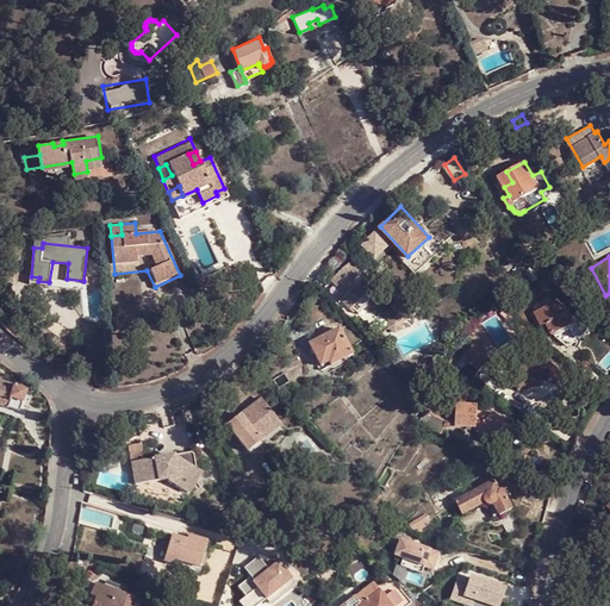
[(360,279),(342,297),(352,306),(354,304),(360,311),(371,301),(368,299),(374,293),(360,279)]
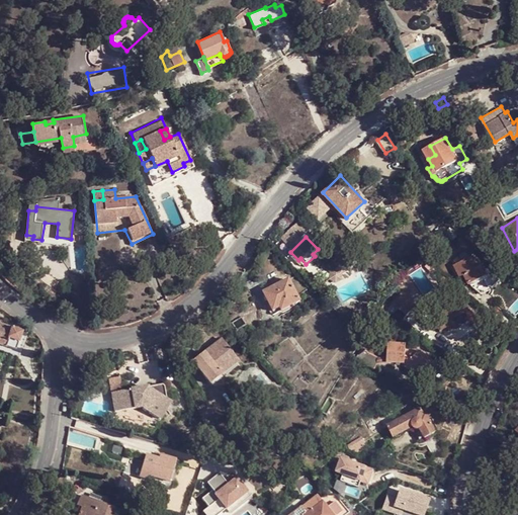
[(473,255),(457,269),(465,278),(469,275),(477,284),(492,271),(484,262),(481,264),(473,255)]
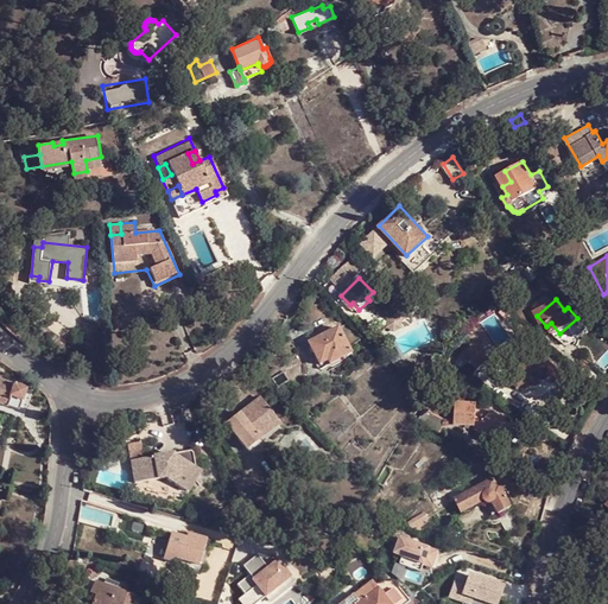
[(340,325),(309,341),(321,363),(329,358),(331,362),(354,350),(340,325)]
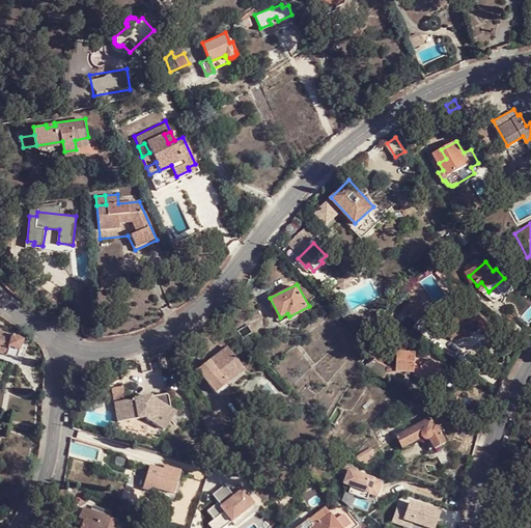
[(335,294),(331,296),(335,305),(340,302),(335,294)]
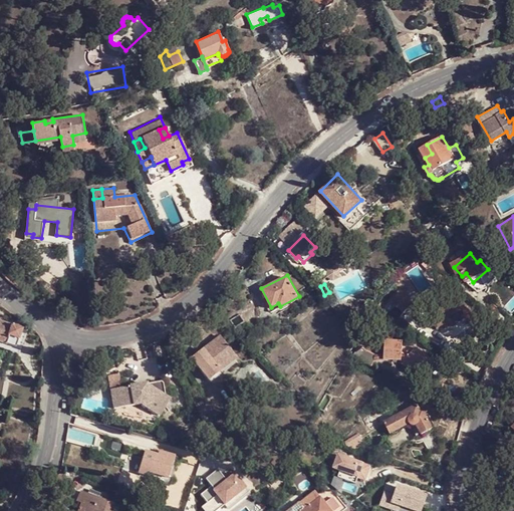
[(402,289),(393,299),(406,310),(415,301),(402,289)]
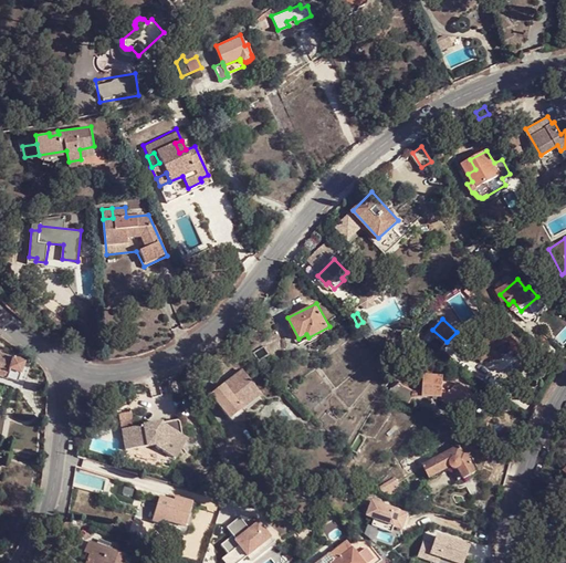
[(490,332),(478,340),(482,346),(475,350),(482,360),(492,354),(493,355),(494,357),(495,358),(496,358),(499,357),(500,357),(501,357),(503,356),(506,354),(515,348),(515,346),(521,343),(513,337),(506,326),(492,335),(490,332)]
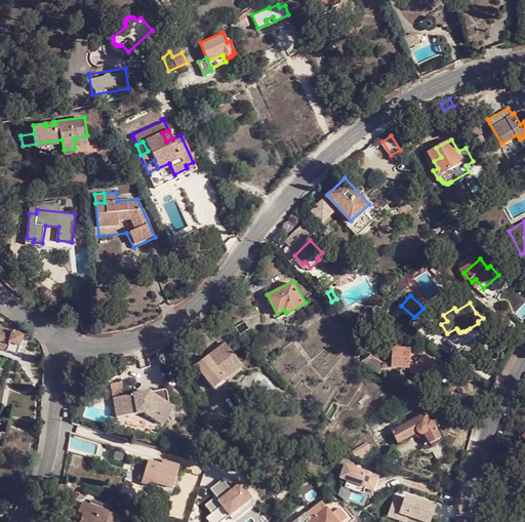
[(390,314),(404,328),(414,317),(401,306),(399,304),(390,314)]
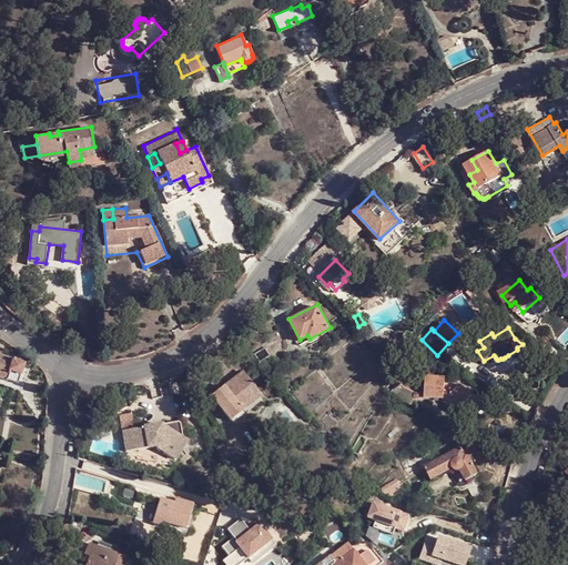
[(0,352),(0,374),(18,382),(26,361),(0,352)]
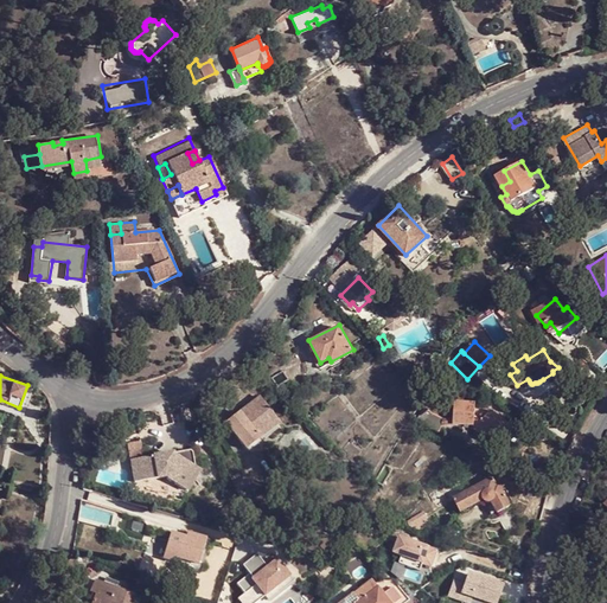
[(246,447),(259,437),(280,419),(260,395),(225,421),(246,447)]
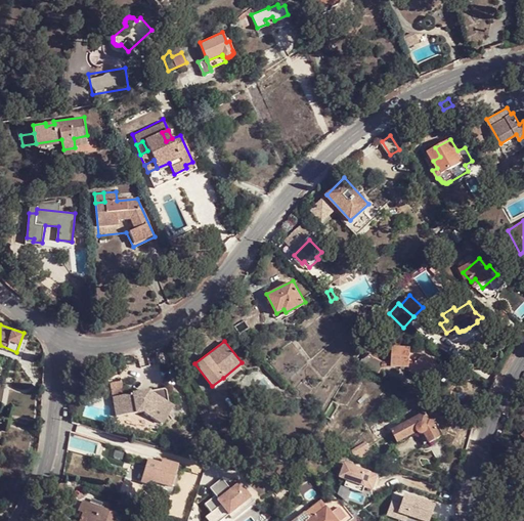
[(394,345),(393,364),(413,366),(410,371),(425,383),(433,375),(437,378),(444,370),(425,353),(418,362),(411,356),(411,346),(394,345)]
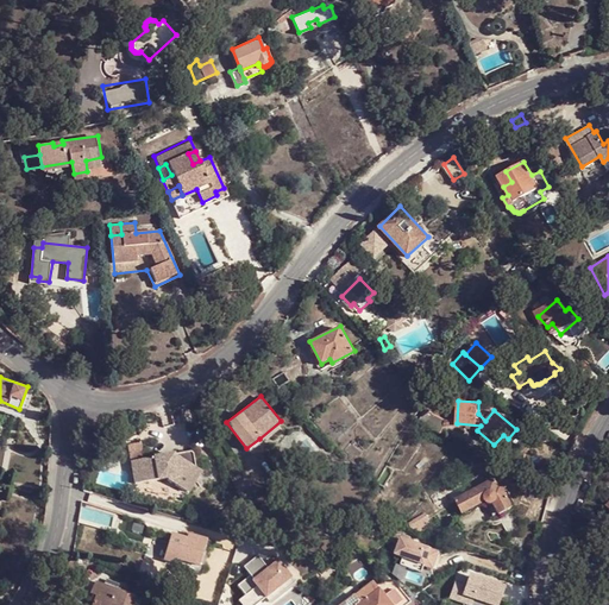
[(433,411),(426,424),(440,432),(447,420),(433,411)]
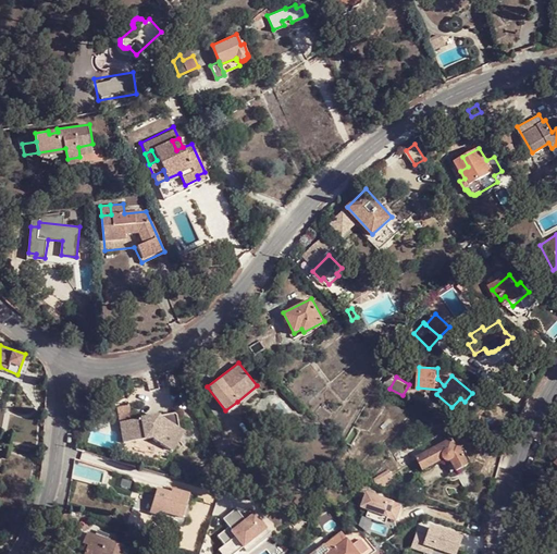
[(257,385),(237,402),(238,404),(259,389),(257,385)]
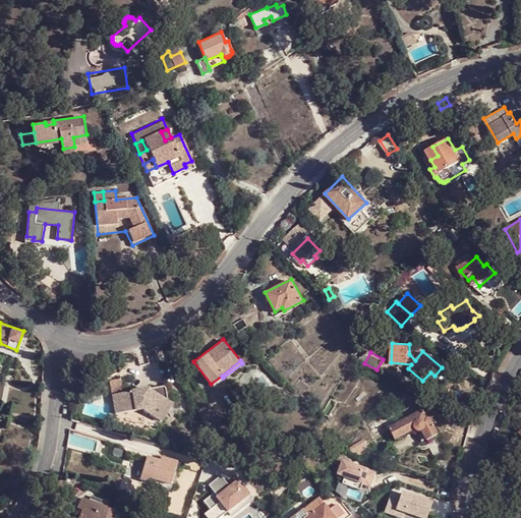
[(113,392),(116,410),(143,406),(143,409),(162,419),(172,401),(167,398),(165,384),(113,392)]
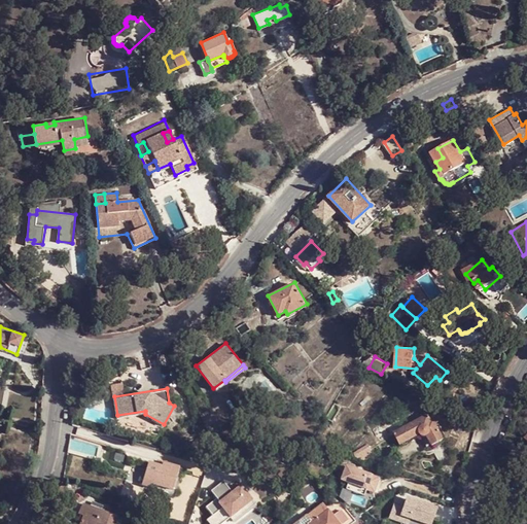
[(385,403),(365,414),(369,419),(387,408),(385,403)]
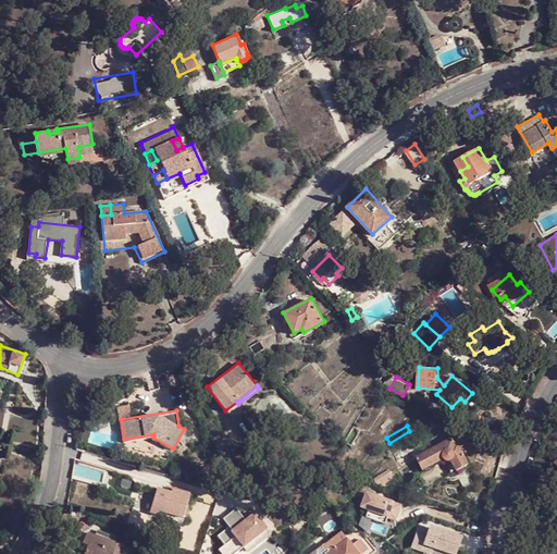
[(425,467),(444,458),(447,459),(452,458),(456,468),(469,464),(456,435),(419,452),(425,467)]
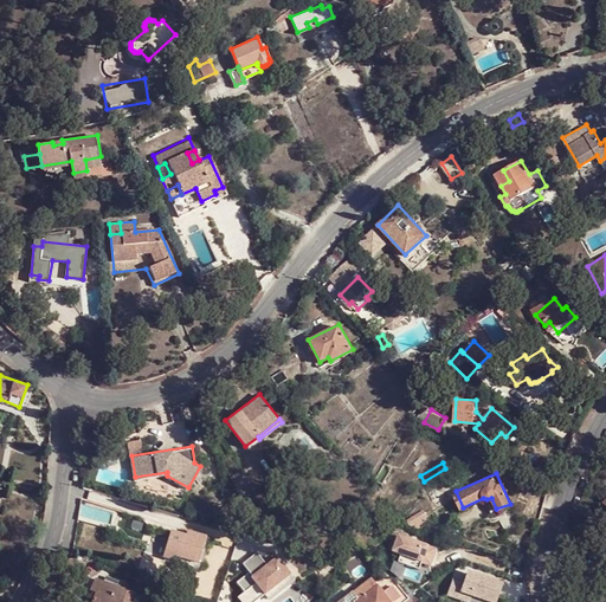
[(487,499),(483,498),(490,512),(496,509),(491,498),(487,499)]
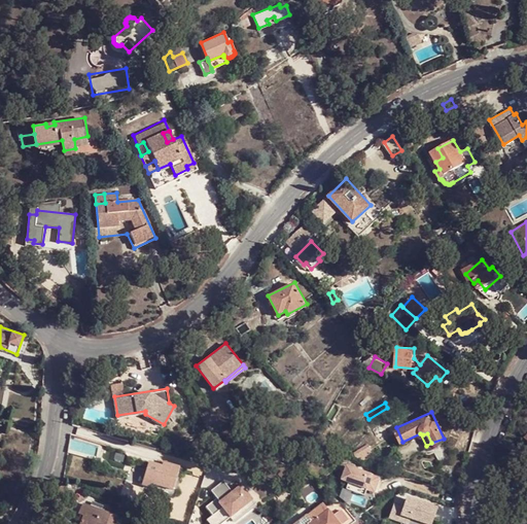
[(328,447),(324,458),(328,460),(329,457),(332,449),(328,447)]
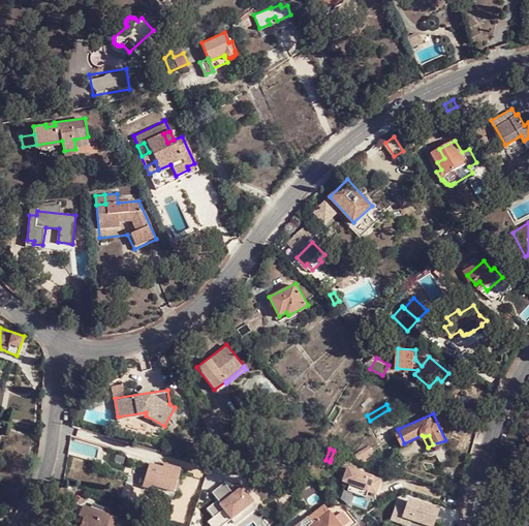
[(149,461),(141,483),(152,488),(154,484),(172,491),(180,468),(162,462),(161,465),(149,461)]
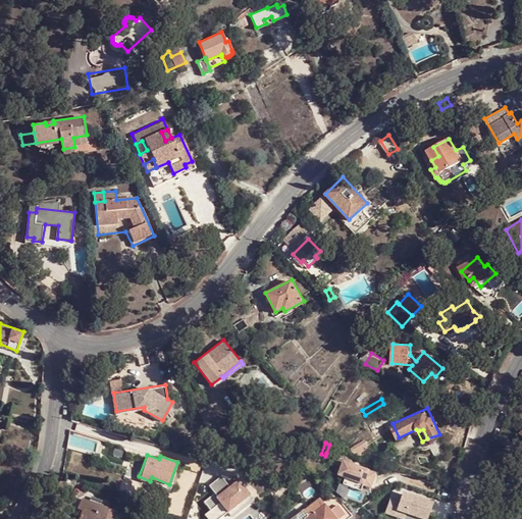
[(210,506),(216,500),(230,516),(253,496),(235,476),(227,483),(219,473),(208,483),(214,490),(204,499),(210,506)]
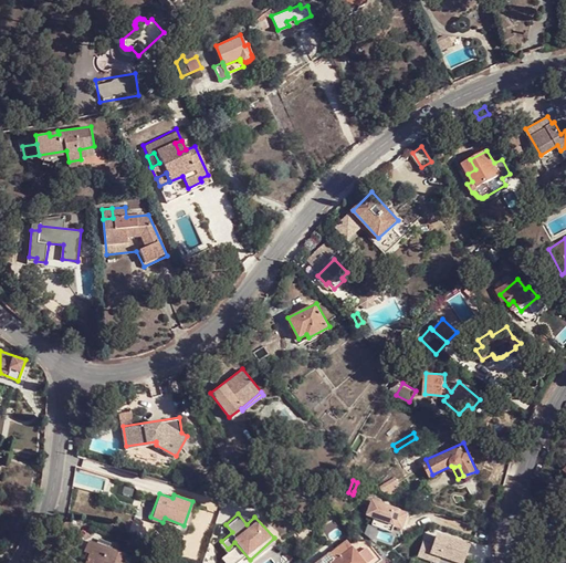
[(93,549),(91,554),(86,562),(125,562),(129,554),(91,538),(87,546),(93,549)]
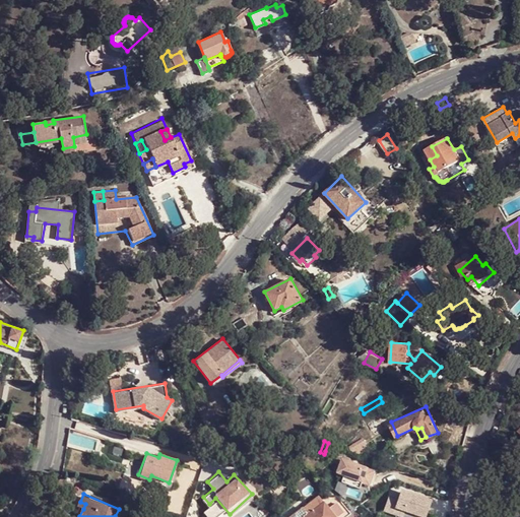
[(303,505),(289,515),(290,516),(336,516),(337,516),(325,501),(309,513),(303,505)]
